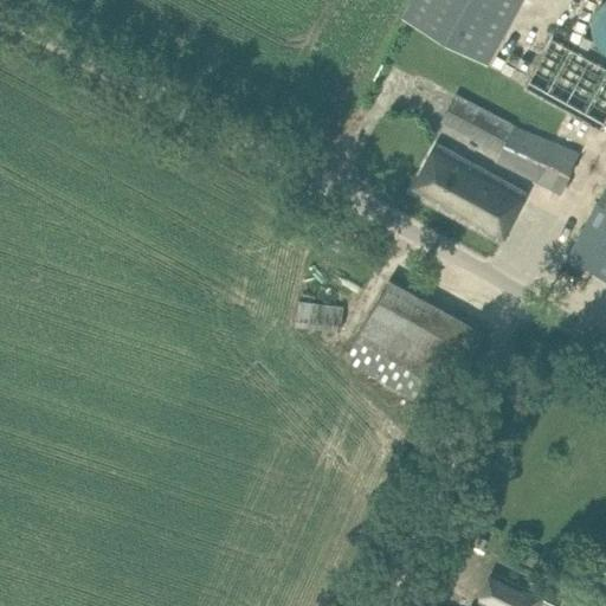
[(412,0),(405,15),(484,59),(516,0),(412,0)]
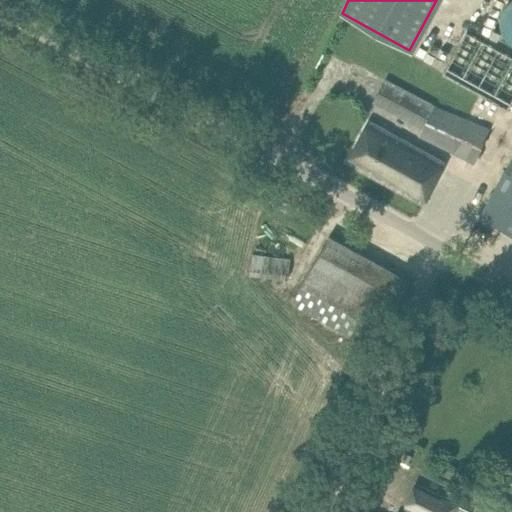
[(501,15),(500,22),(501,29),(503,33),(505,37),(508,41),(511,44),(511,0),(508,3),(505,7),(503,11),(501,15)]
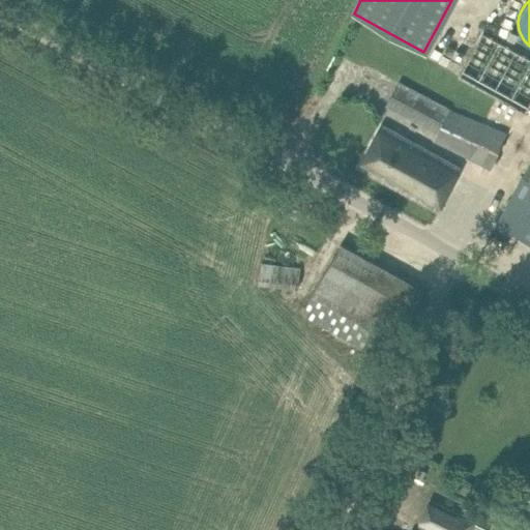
[(529,57),(482,32),(458,78),(526,115),(529,107),(529,57)]
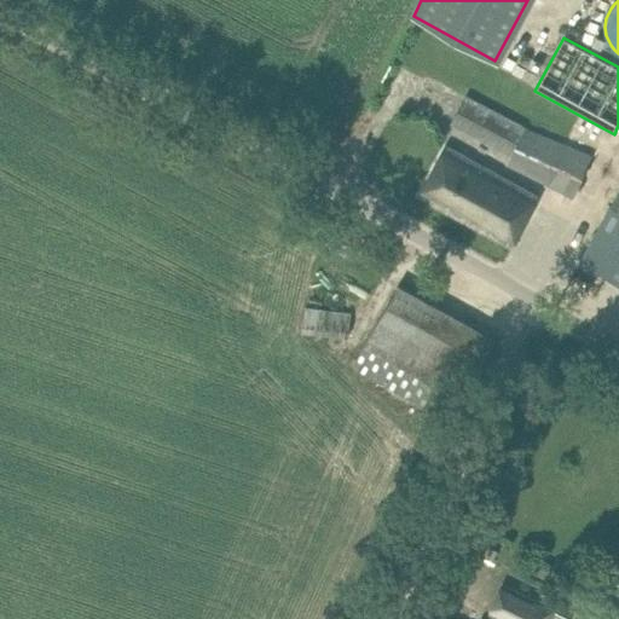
[(453,123),(512,154),(507,166),(573,196),(591,156),(528,128),(528,127),(468,96),(453,123)]
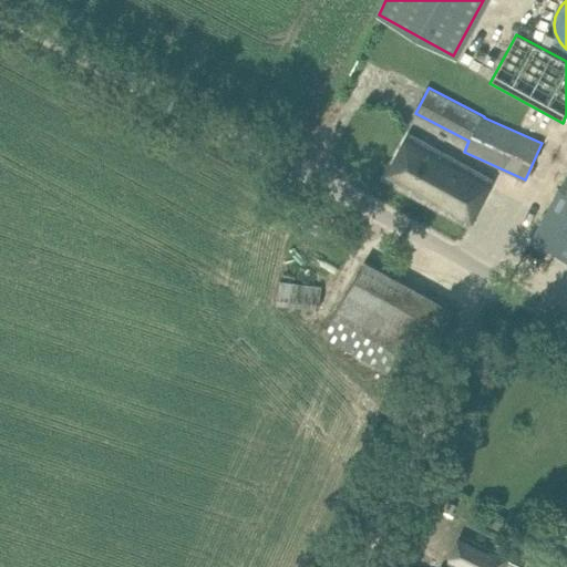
[(495,179),(410,133),(384,179),(468,226),(495,179)]
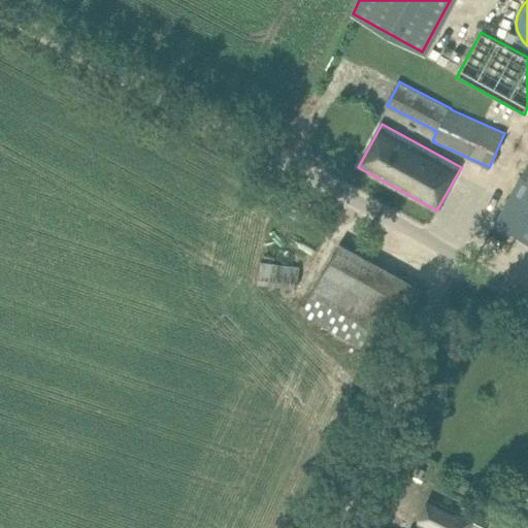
[(527,164),(496,223),(527,239),(527,164)]
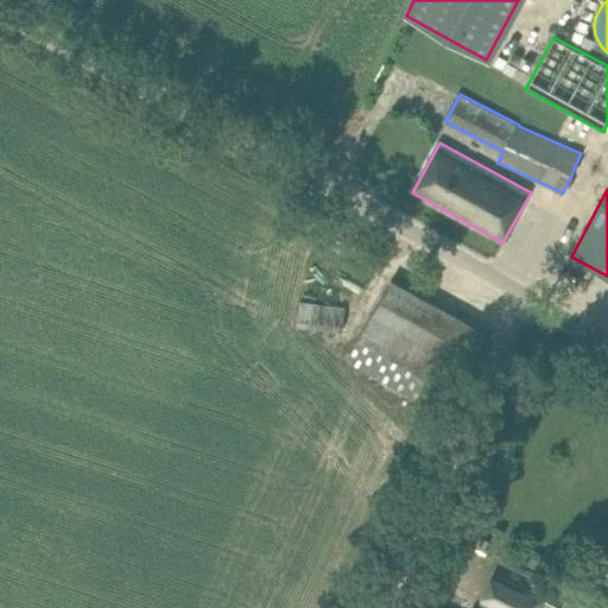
[(347,360),(441,412),(486,333),(391,280),(347,360)]
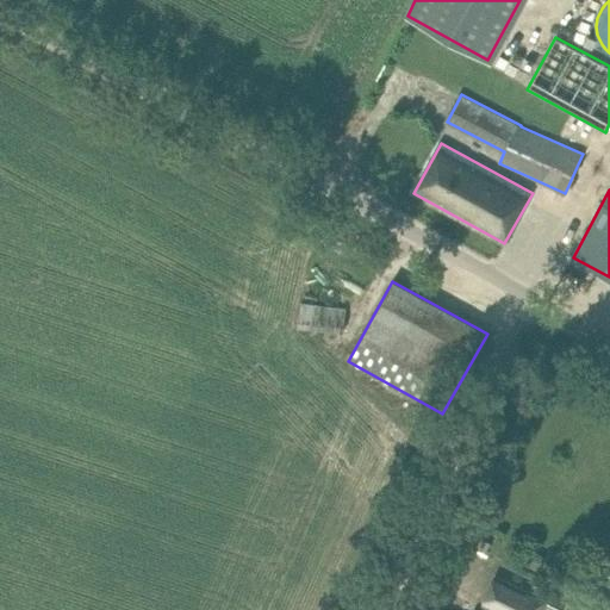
[(300,303),(298,327),(343,331),(346,307),(300,303)]
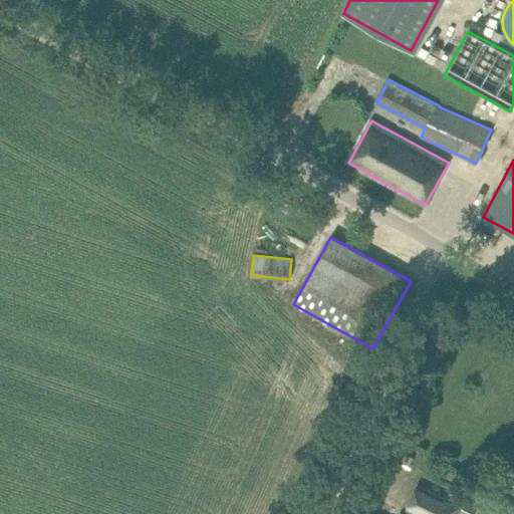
[(418,484),(406,509),(414,513),(457,513),(462,505),(418,484)]
